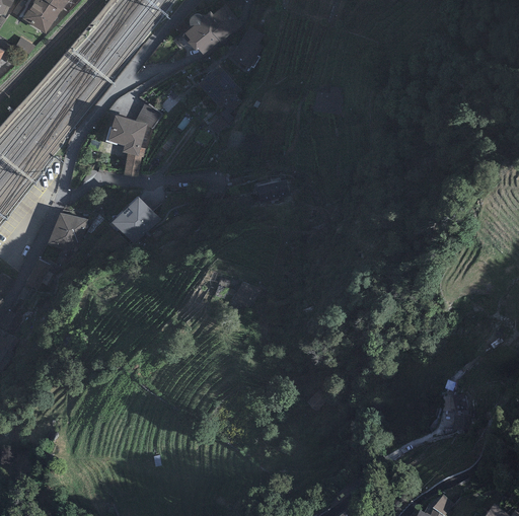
[(0,0),(0,13),(2,15),(7,5),(9,7),(12,0),(0,0)]
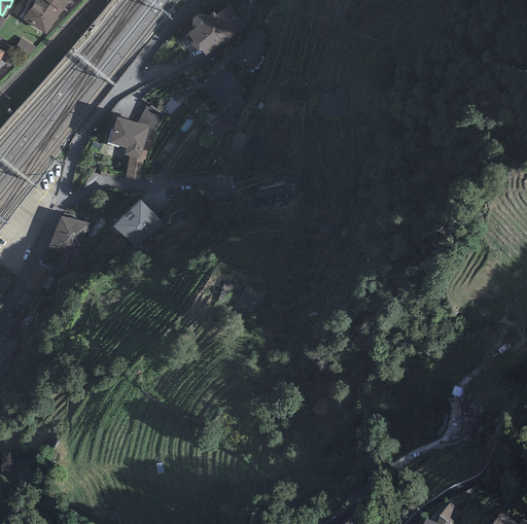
[(68,0),(34,0),(23,19),(46,34),(68,0)]
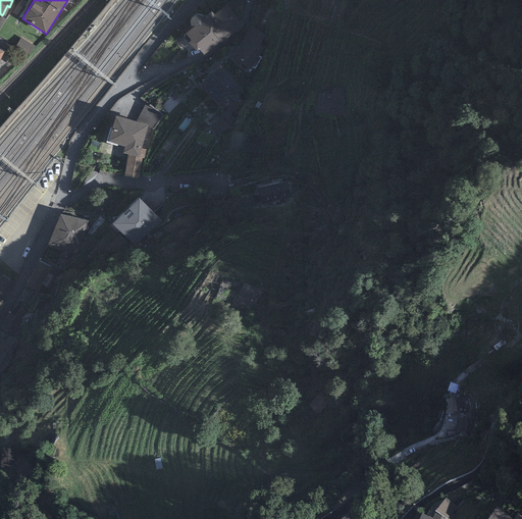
[(244,24),(227,4),(215,13),(212,10),(181,35),(196,53),(199,50),(203,55),(221,41),(222,42),(244,24)]
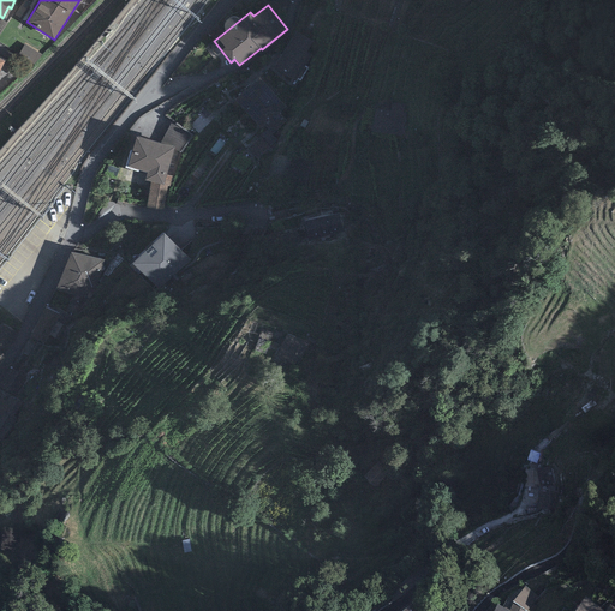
[(317,45),(297,31),(274,67),(296,81),(317,45)]
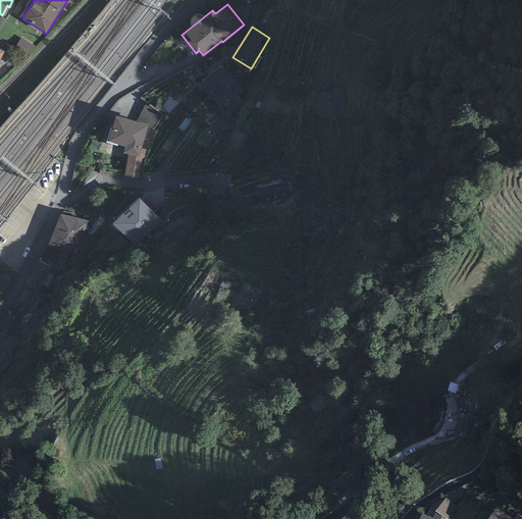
[(243,90),(221,64),(200,83),(222,108),(225,106),(231,113),(244,103),(237,95),(243,90)]
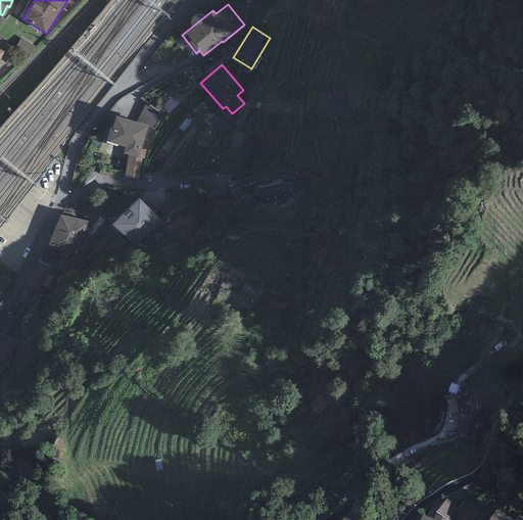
[(147,104),(138,122),(149,125),(148,129),(154,132),(164,117),(147,104)]
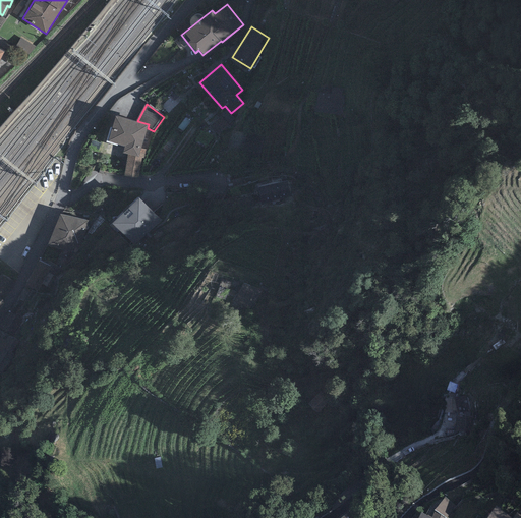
[(235,121),(227,111),(220,116),(221,118),(229,127),(235,121)]
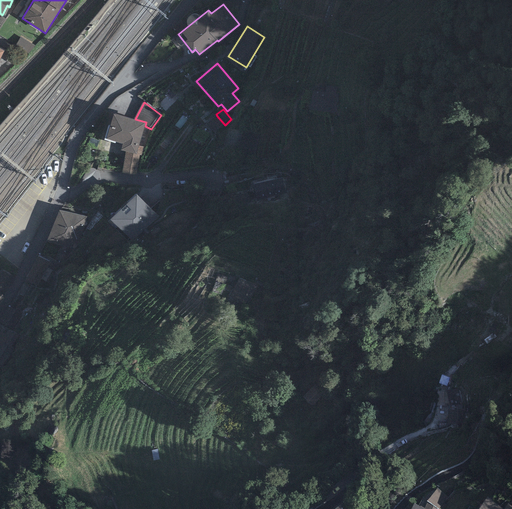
[(135,119),(114,113),(107,137),(123,142),(122,148),(126,149),(136,152),(138,147),(145,126),(146,122),(135,119)]
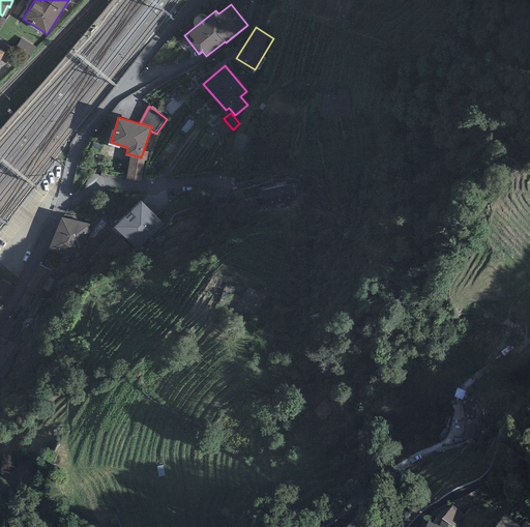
[(233,129),(225,120),(214,130),(222,139),(233,129)]
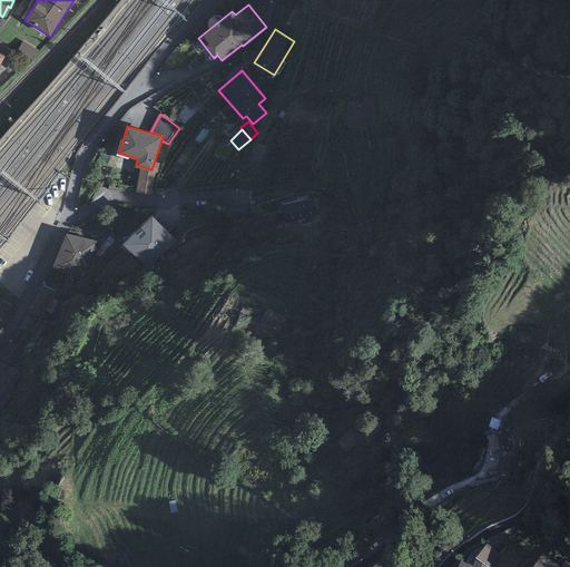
[(151,169),(140,166),(136,194),(151,196),(155,175),(157,175),(160,166),(154,164),(151,169)]
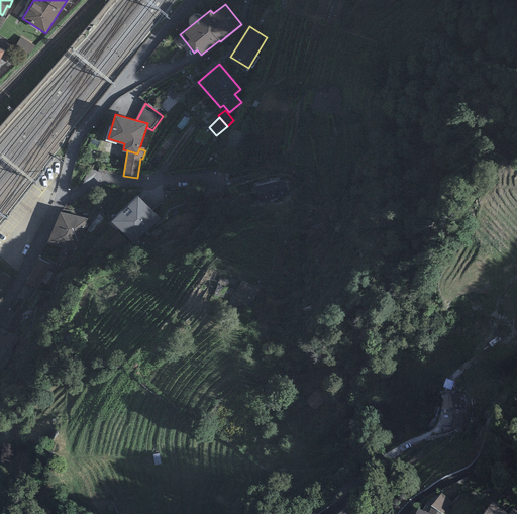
[(160,218),(137,194),(111,219),(133,243),(160,218)]
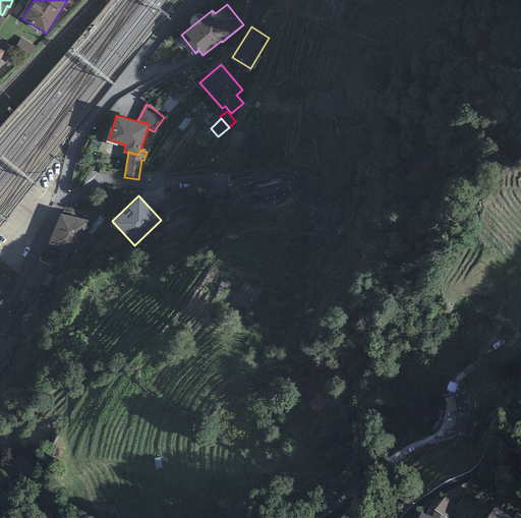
[(88,222),(60,213),(49,245),(77,255),(88,222)]
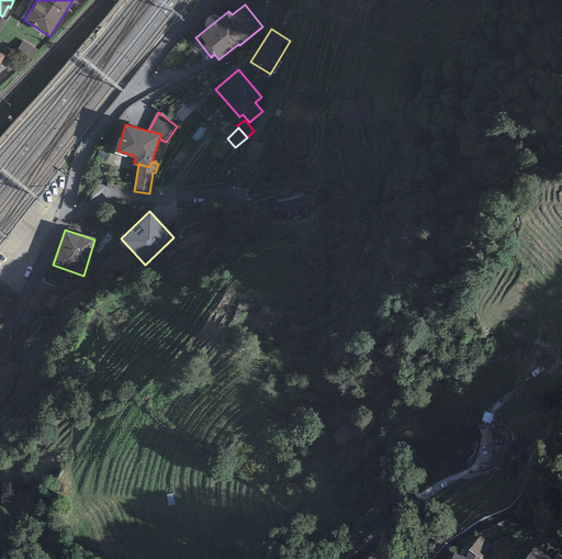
[(43,279),(26,306),(42,315),(57,288),(43,279)]
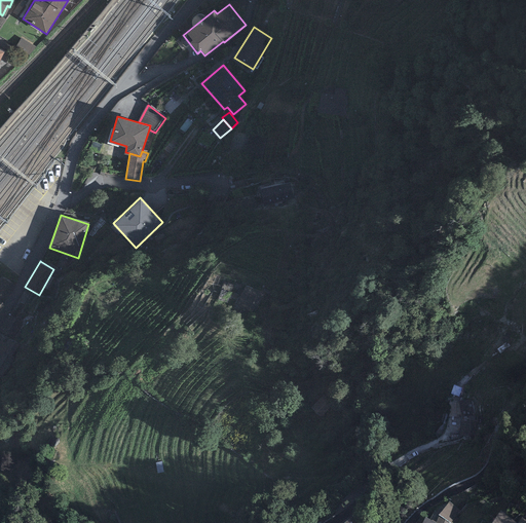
[(0,312),(5,305),(4,304),(16,287),(1,276),(0,277),(0,312)]
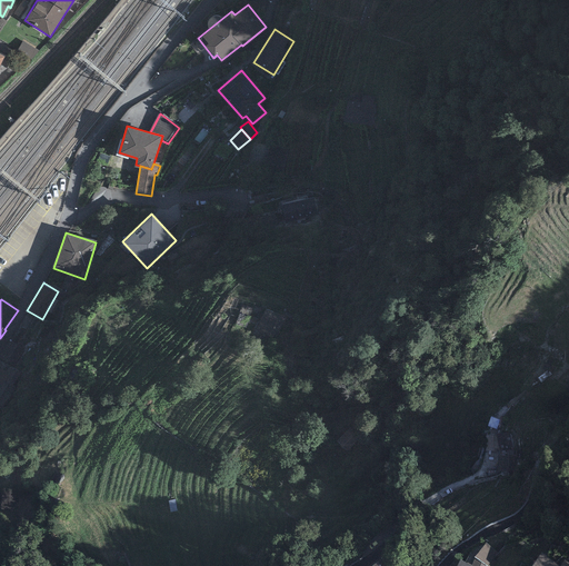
[(0,405),(15,389),(0,377),(0,405)]
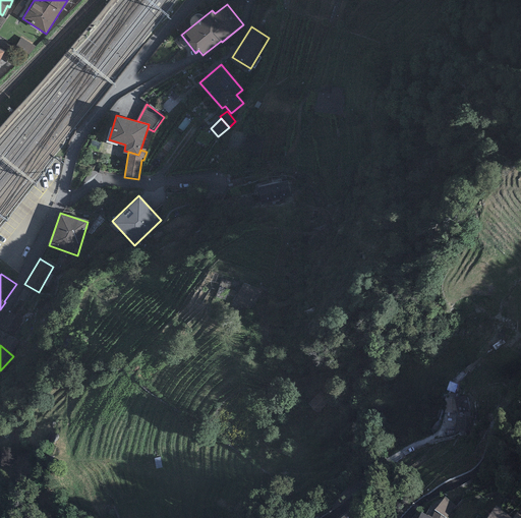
[(435,514),(440,517),(449,517),(456,509),(445,501),(435,514)]
